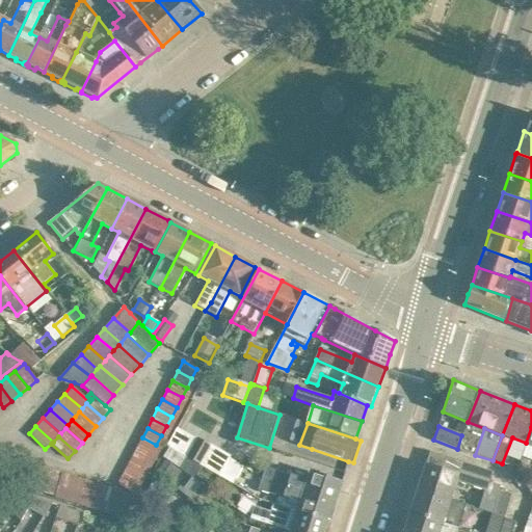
[(142,437),(137,447),(151,454),(156,445),(142,437)]
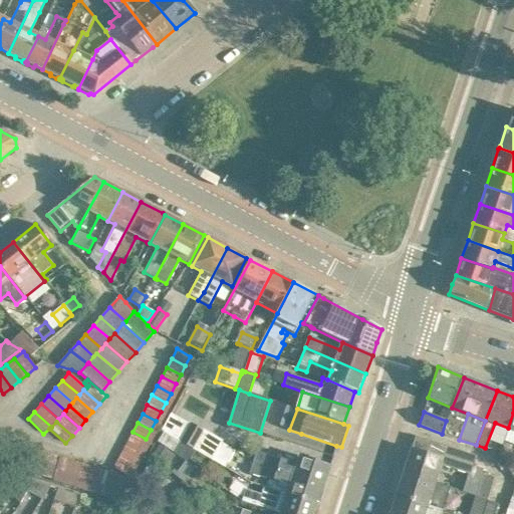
[(181,442),(212,460),(221,444),(223,441),(204,430),(203,432),(190,425),(181,442)]
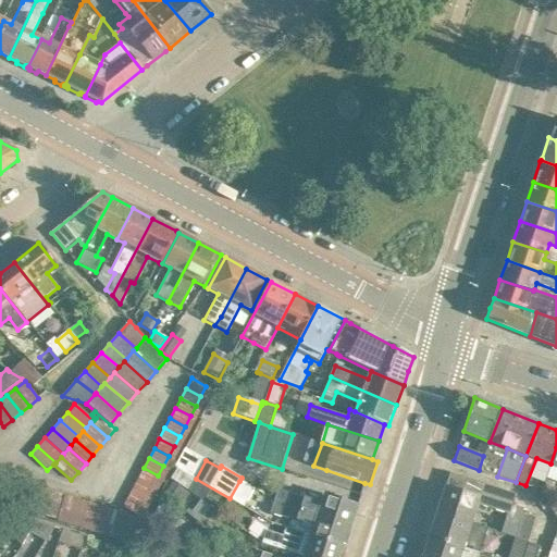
[(144,468),(138,478),(153,485),(158,475),(144,468)]
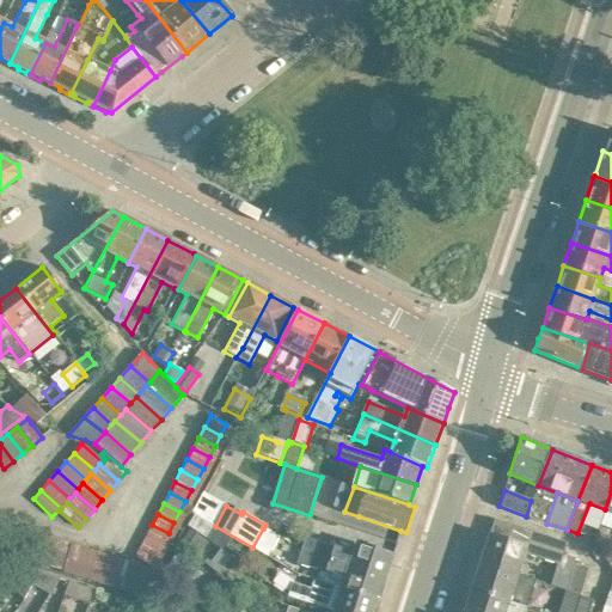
[(197,516),(190,527),(199,533),(207,539),(215,526),(197,516)]
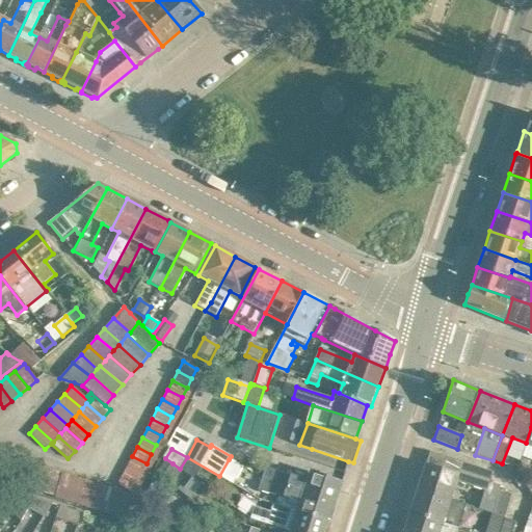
[(430,452),(418,489),(449,500),(455,481),(484,490),(486,491),(489,484),(493,472),(430,452)]
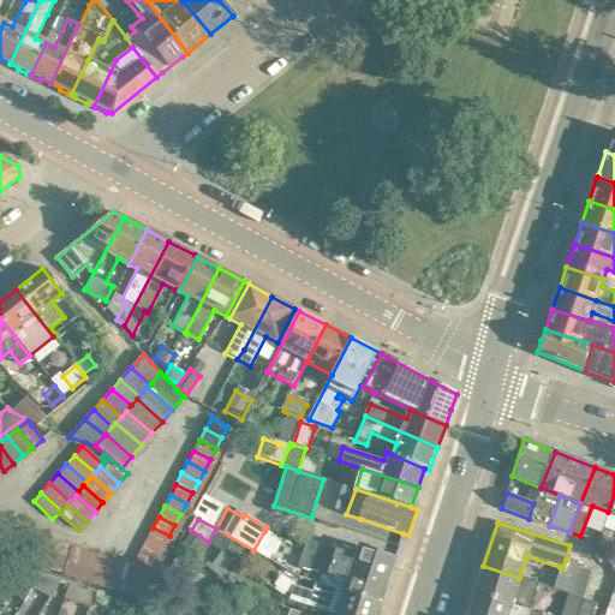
[(153,527),(147,538),(163,547),(169,536),(153,527)]
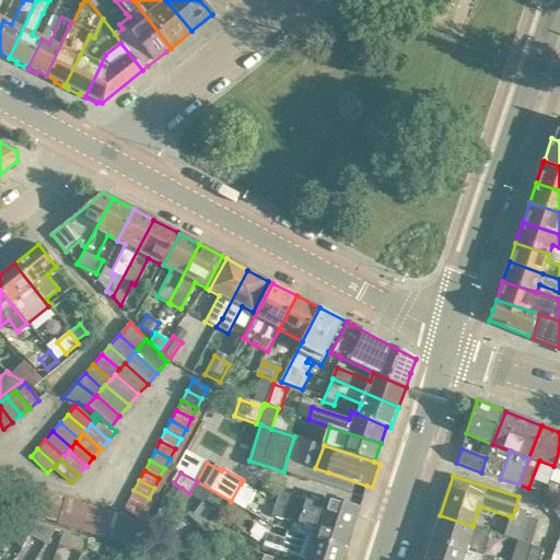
[(255,492),(241,483),(231,501),(245,510),(255,492)]
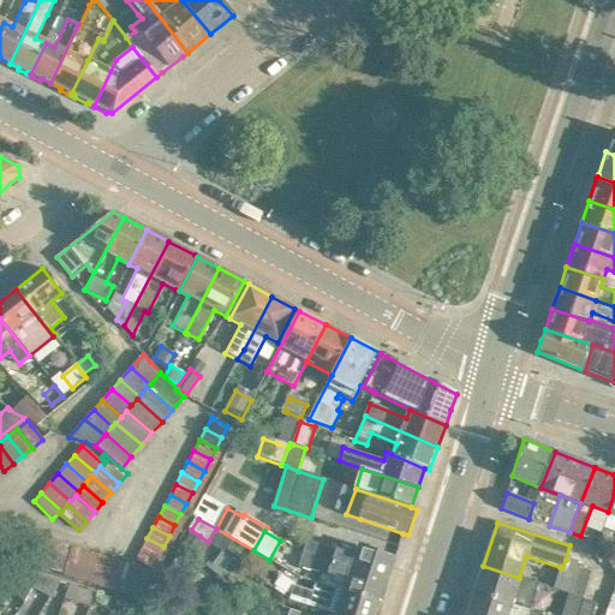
[(199,536),(195,544),(196,548),(204,553),(210,543),(208,542),(199,536)]
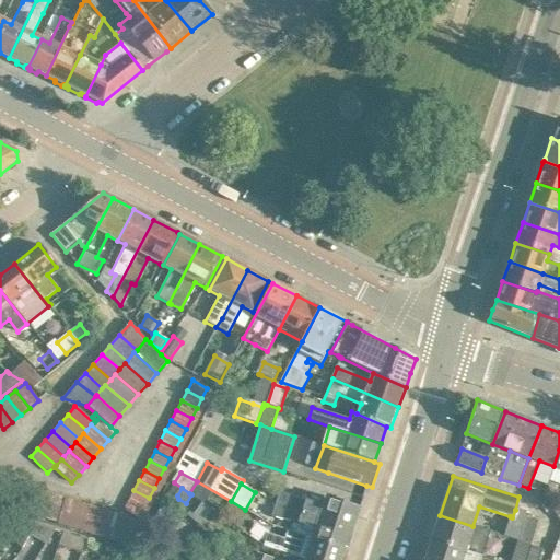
[(37,489),(34,502),(58,510),(62,497),(37,489)]
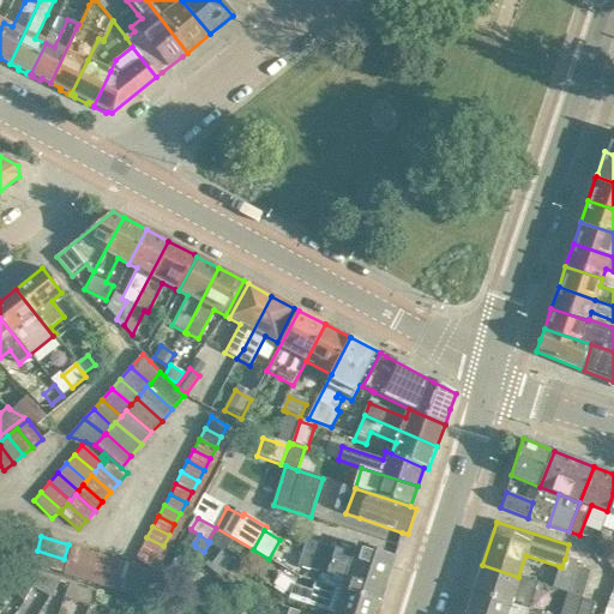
[(146,537),(140,548),(157,558),(163,546),(146,537)]
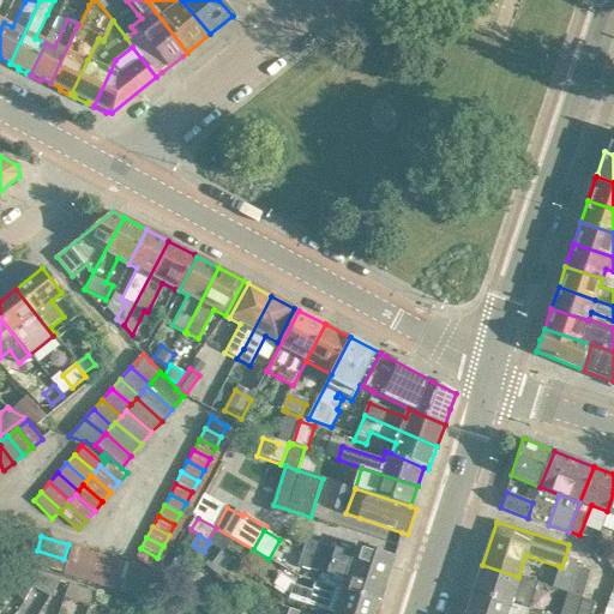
[(304,553),(387,579),(389,573),(395,557),(355,545),(353,554),(307,540),(304,553)]
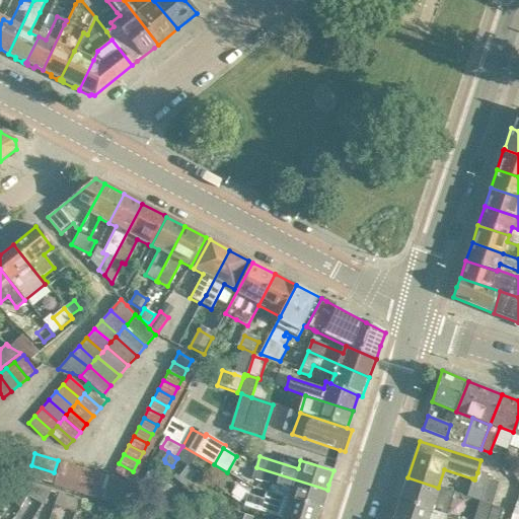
[(72,465),(61,461),(53,485),(65,489),(72,465)]
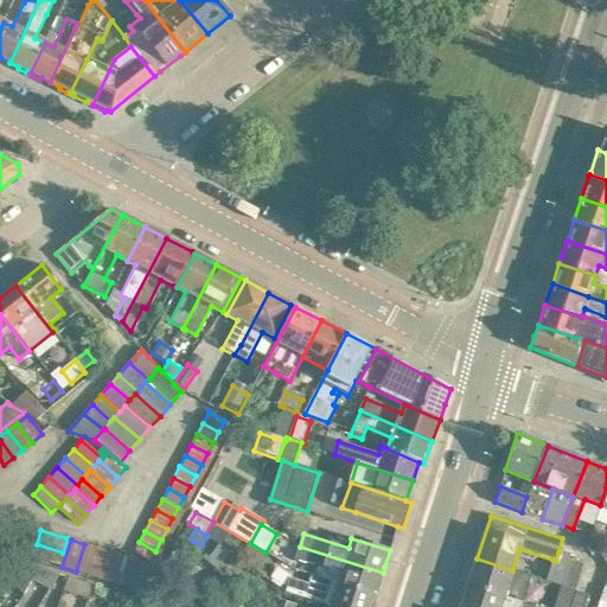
[(139,542),(134,553),(149,561),(155,551),(139,542)]
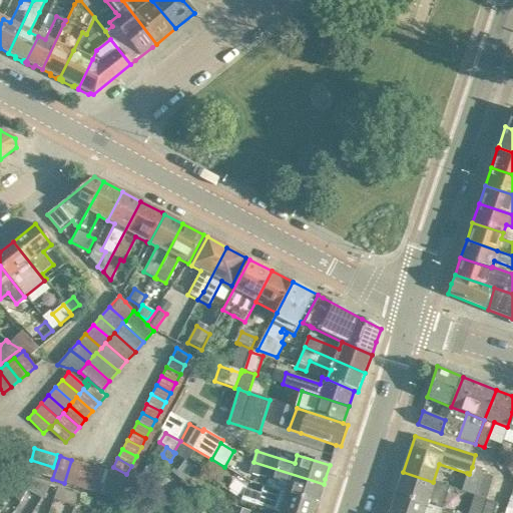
[(0,480),(14,467),(7,460),(0,466),(0,480)]
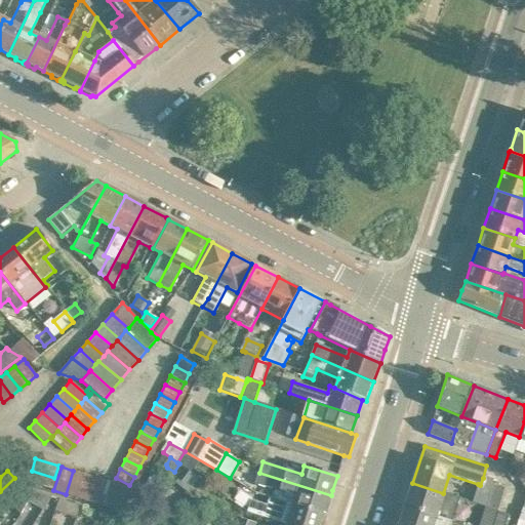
[(51,489),(54,478),(32,471),(28,481),(51,489)]
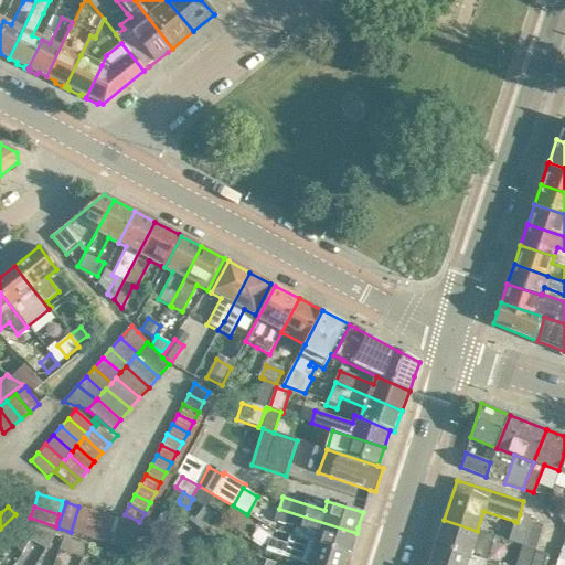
[(92,510),(78,507),(71,532),(84,536),(92,510)]
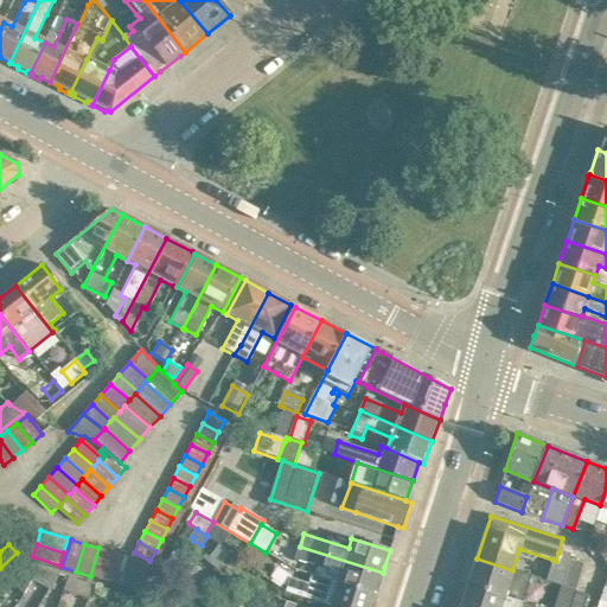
[(177,545),(166,563),(176,569),(187,550),(177,545)]
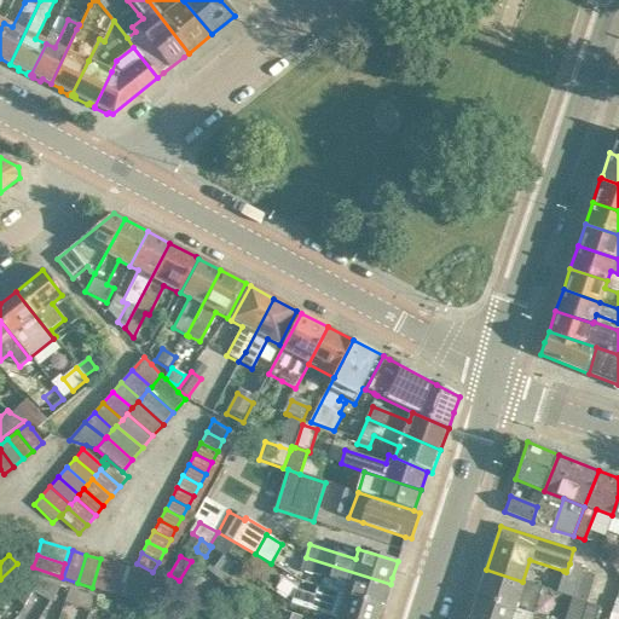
[(306,557),(301,570),(331,579),(329,589),(382,607),(391,584),(306,557)]
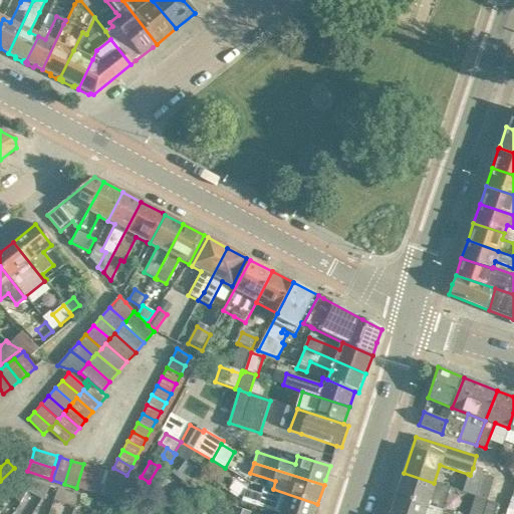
[(95,468),(83,464),(76,488),(88,491),(95,468)]
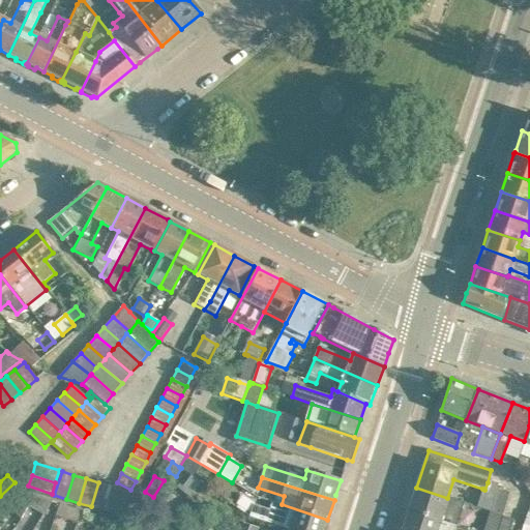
[(22,491),(15,482),(0,496),(0,498),(6,505),(22,491)]
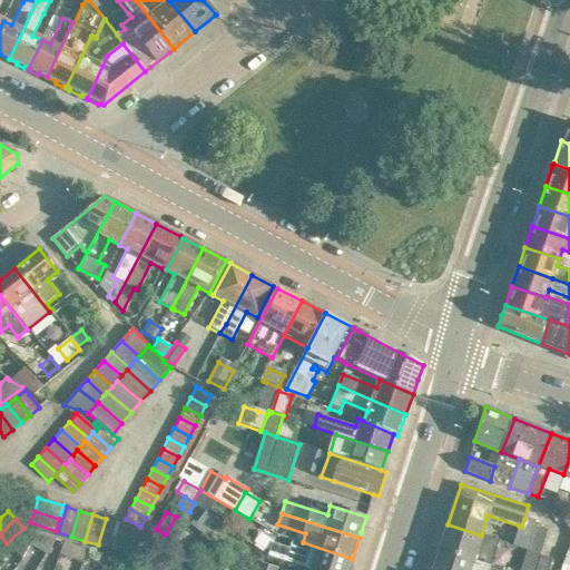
[(98,544),(111,549),(119,523),(106,519),(98,544)]
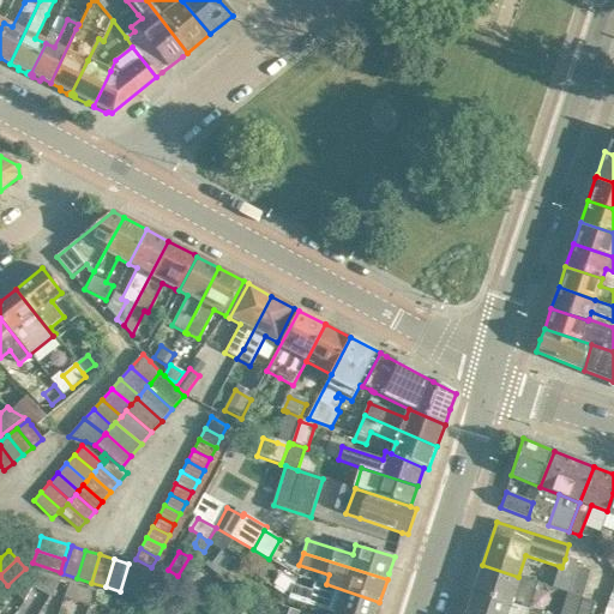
[(552,588),(569,594),(578,566),(578,564),(565,559),(561,567),(559,566),(552,588)]
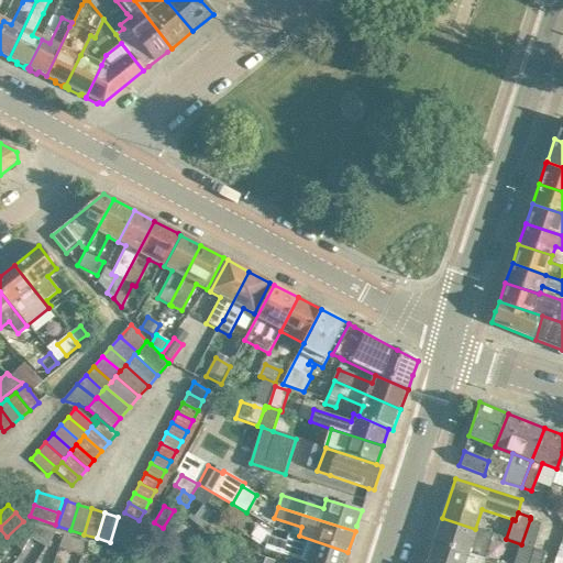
[(139,523),(118,517),(110,542),(131,549),(139,523)]
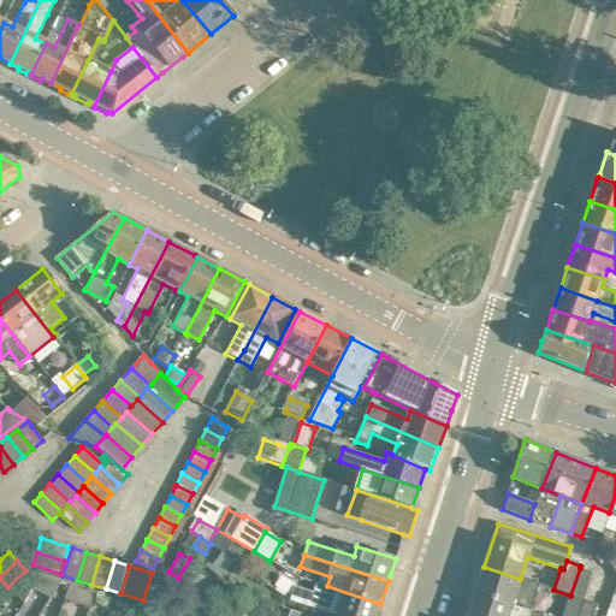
[(484,567),(475,594),(532,614),(540,586),(520,579),(484,567)]
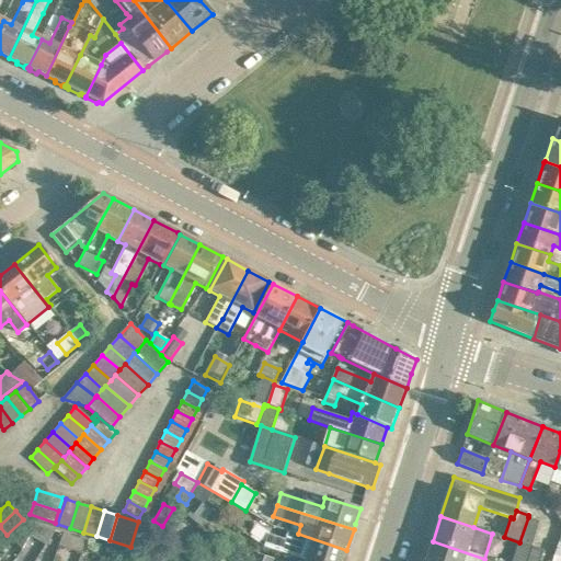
[(540,522),(528,517),(519,542),(533,547),(540,522)]
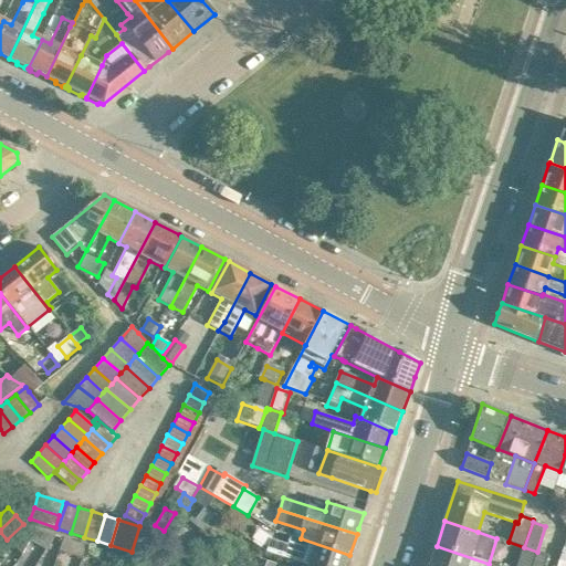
[(11,543),(22,555),(37,530),(28,527),(11,543)]
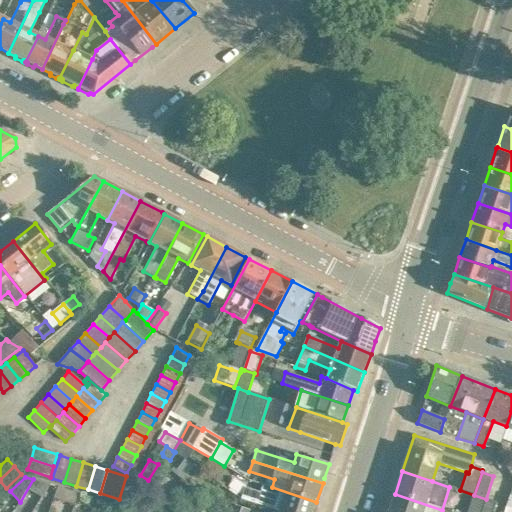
[(50,485),(33,479),(20,502),(28,490),(42,499),(50,485)]
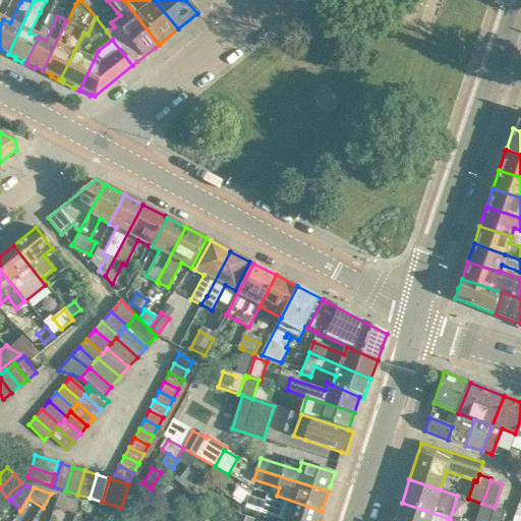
[(248,497),(245,508),(283,520),(285,520),(319,520),(322,511),(277,496),(268,494),(265,502),(248,497)]
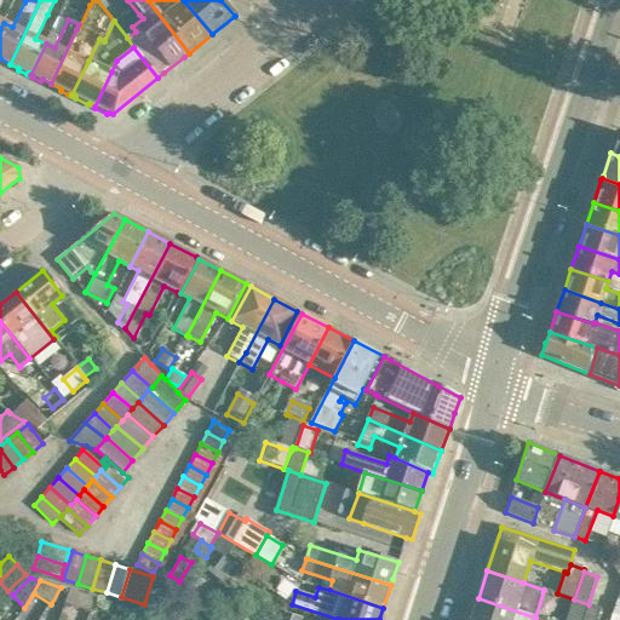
[(91,613),(96,598),(70,590),(65,606),(91,613)]
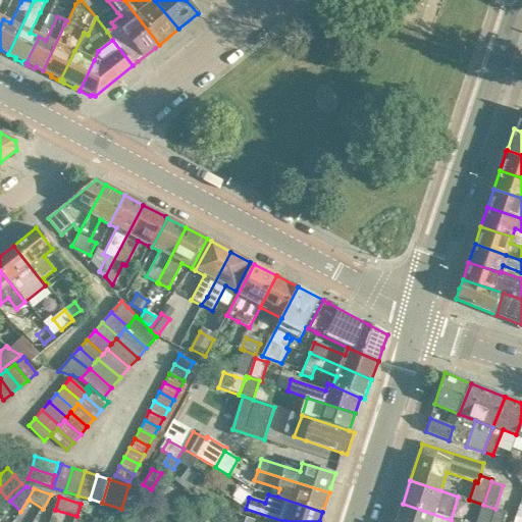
[(396,521),(450,521),(451,520),(403,504),(396,521)]
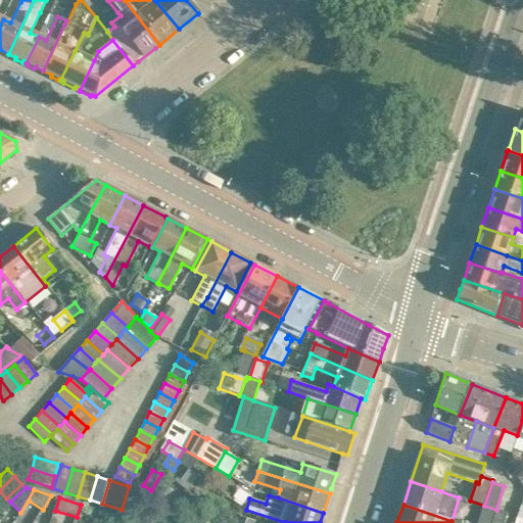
[(491,522),(505,522),(508,513),(496,510),(491,522)]
